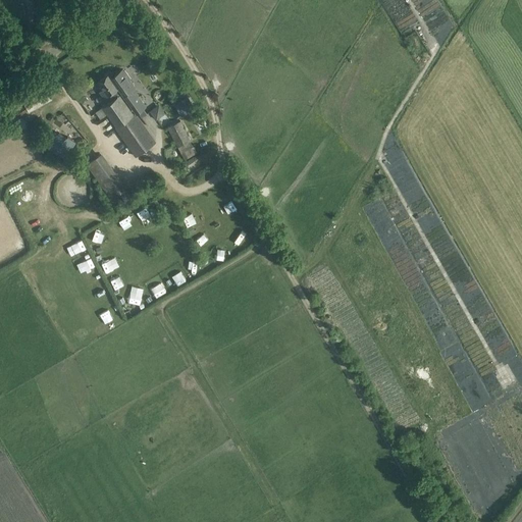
[(107,115),(115,127),(116,128),(134,116),(120,97),(120,96),(116,91),(119,89),(137,114),(146,108),(133,90),(135,89),(129,82),(132,81),(124,71),(123,72),(122,70),(115,76),(116,79),(113,81),(109,74),(97,84),(102,91),(100,93),(104,100),(109,97),(112,101),(96,113),(100,120),(107,115)]
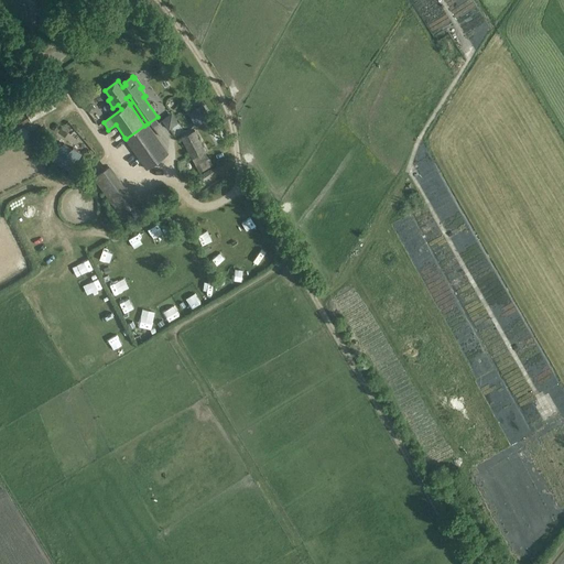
[(202,106),(188,114),(196,126),(209,118),(202,106)]
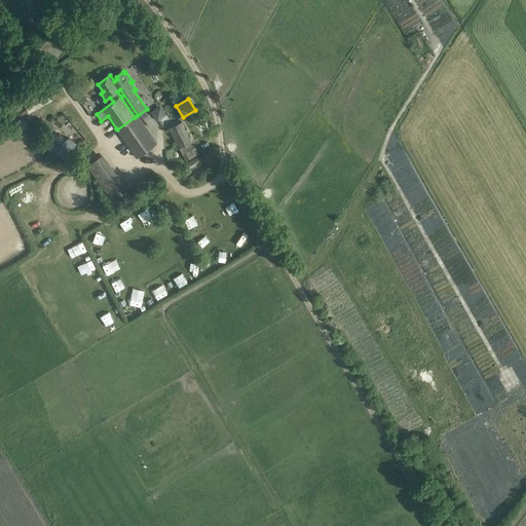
[(115,128),(136,158),(156,144),(137,116),(135,117),(117,129),(116,128),(115,128)]
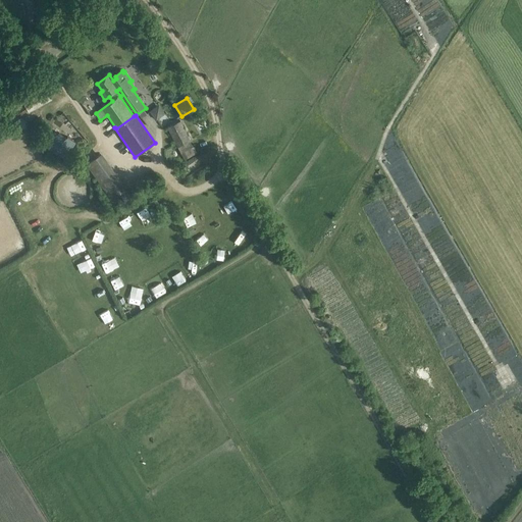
[(180,120),(167,127),(177,147),(185,160),(197,153),(194,147),(193,147),(190,141),(191,140),(180,120)]
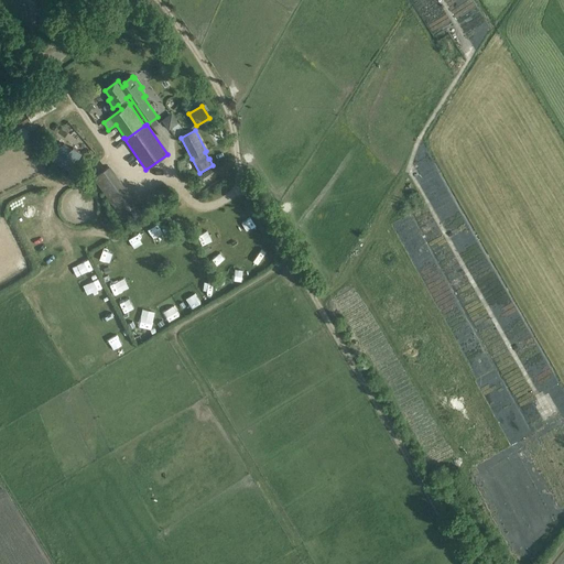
[(54,155),(52,159),(64,166),(63,167),(64,169),(65,167),(68,171),(82,153),(73,148),(72,150),(64,143),(63,145),(61,143),(53,154),(54,155)]
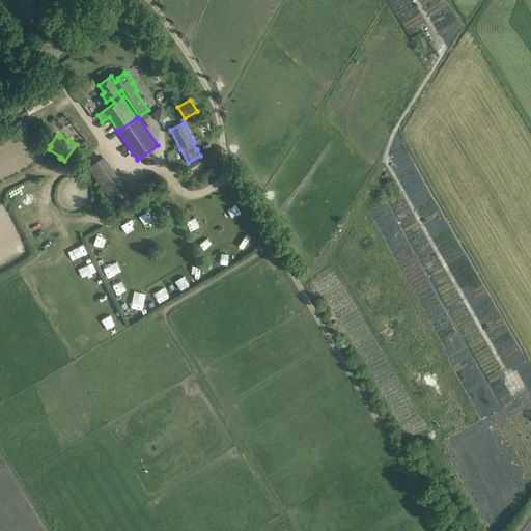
[(132,196),(104,157),(87,167),(116,207),(132,196)]
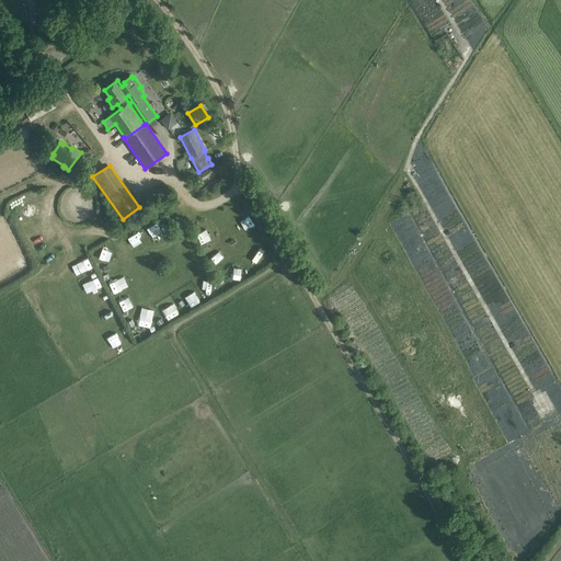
[(109,260),(100,265),(105,276),(115,271),(109,260)]
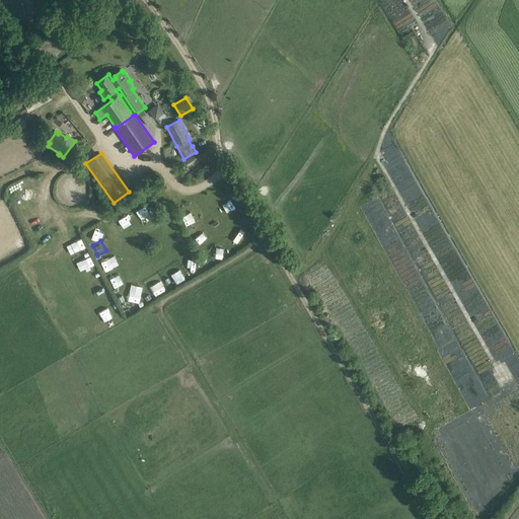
[(132,315),(141,309),(136,302),(127,308),(132,315)]
